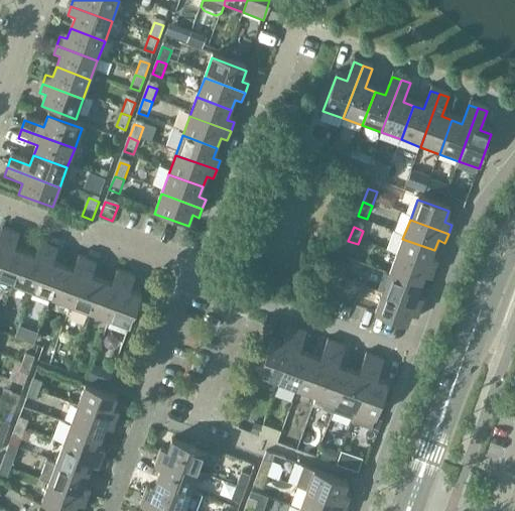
[(0,259),(9,234),(0,231),(0,259)]
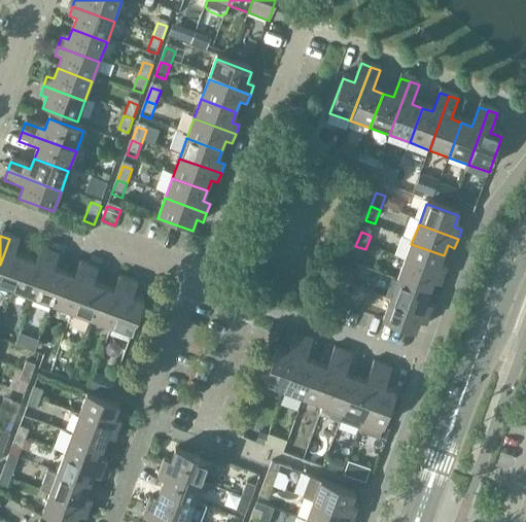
[(0,287),(12,293),(24,261),(13,257),(19,243),(9,239),(0,265),(0,287)]
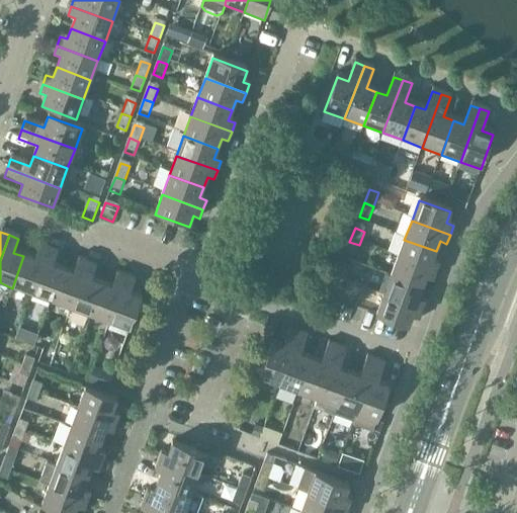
[(404,240),(397,259),(435,273),(439,264),(432,262),(436,251),(404,240)]
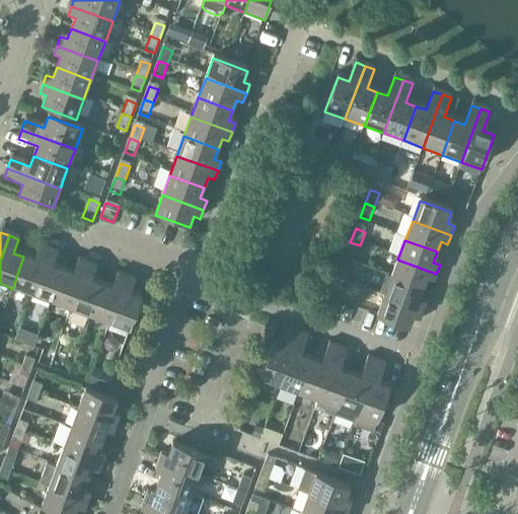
[(360,245),(350,242),(345,255),(355,260),(360,245)]
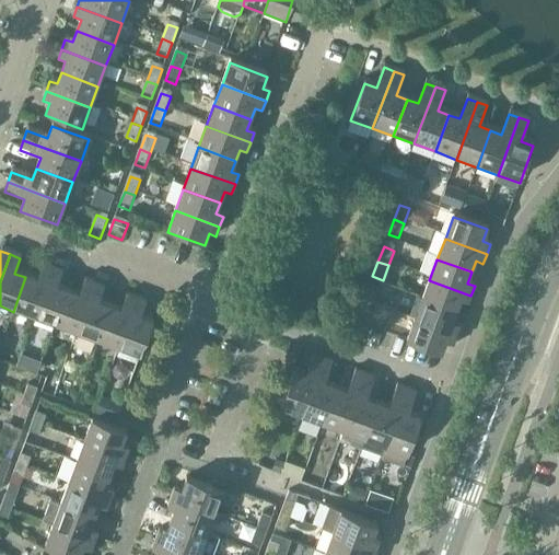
[(13,312),(34,320),(53,269),(43,266),(37,281),(25,277),(13,312)]
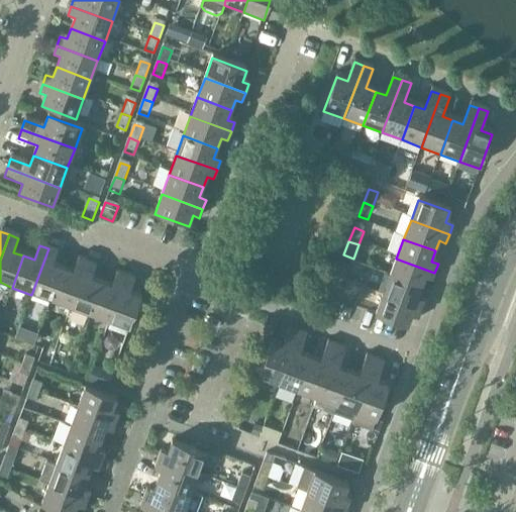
[(31,295),(50,302),(63,270),(53,267),(58,252),(48,248),(31,295)]
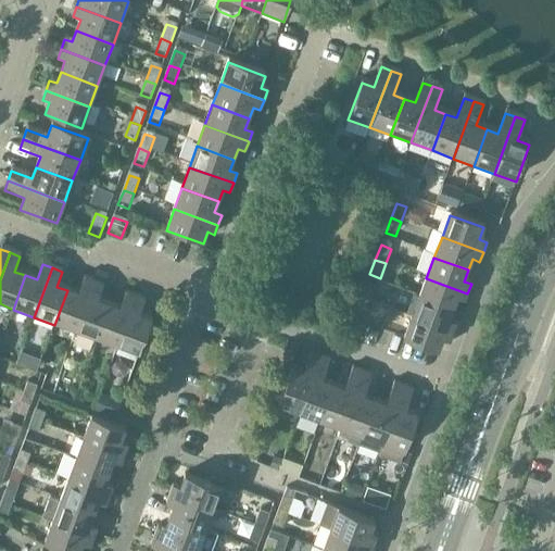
[(426,278),(418,299),(453,312),(457,301),(464,303),(467,293),(426,278)]
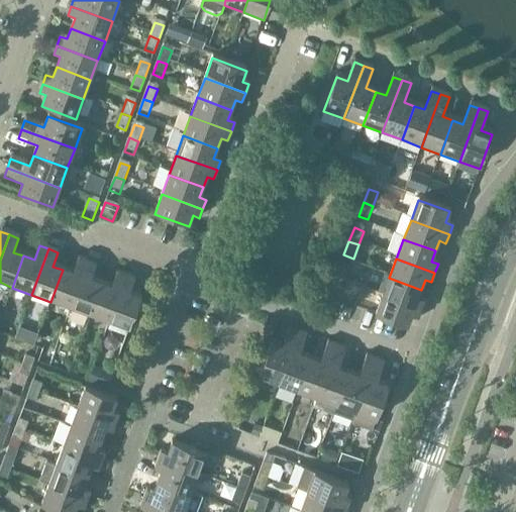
[(50,302),(70,309),(87,264),(78,260),(73,274),(63,270),(50,302)]
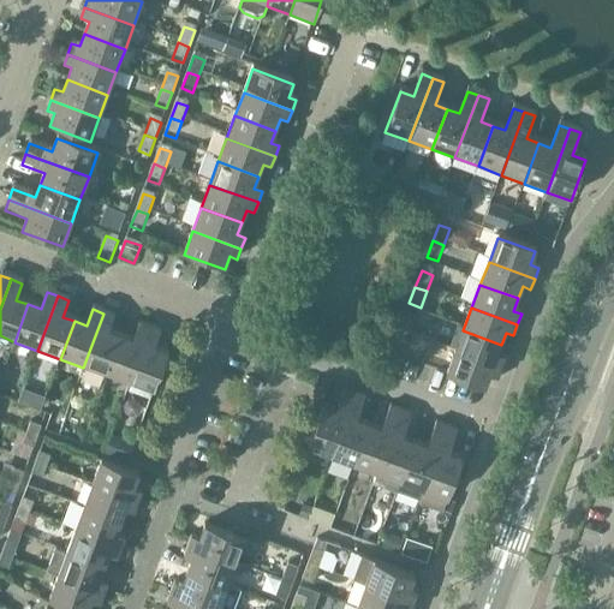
[(83,368),(107,376),(120,339),(108,334),(114,317),(103,314),(83,368)]
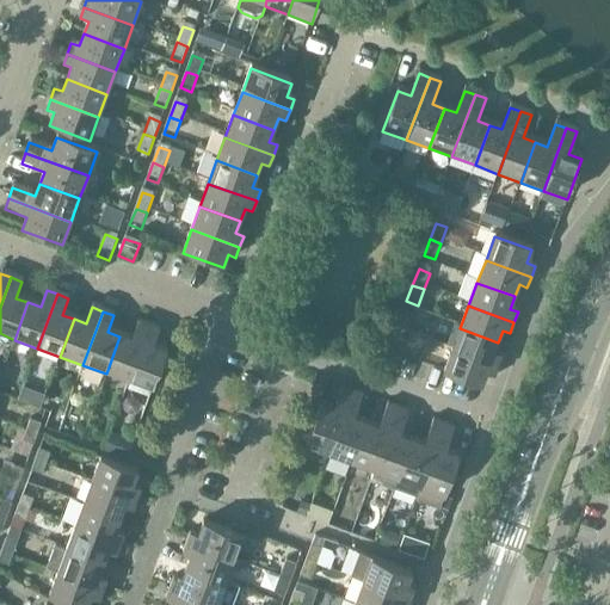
[(402,315),(395,331),(406,334),(413,319),(402,315)]
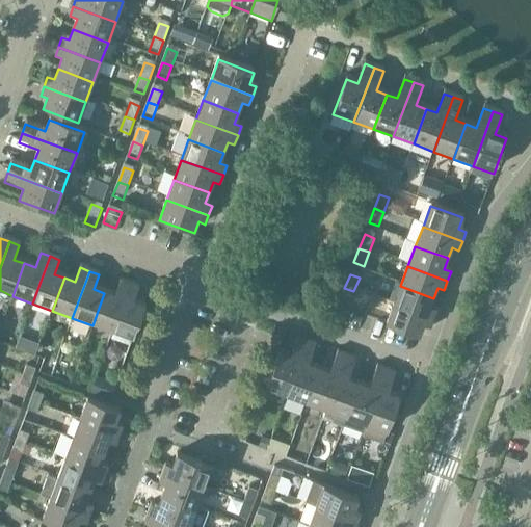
[(93,325),(112,333),(129,286),(120,283),(114,296),(104,293),(93,325)]
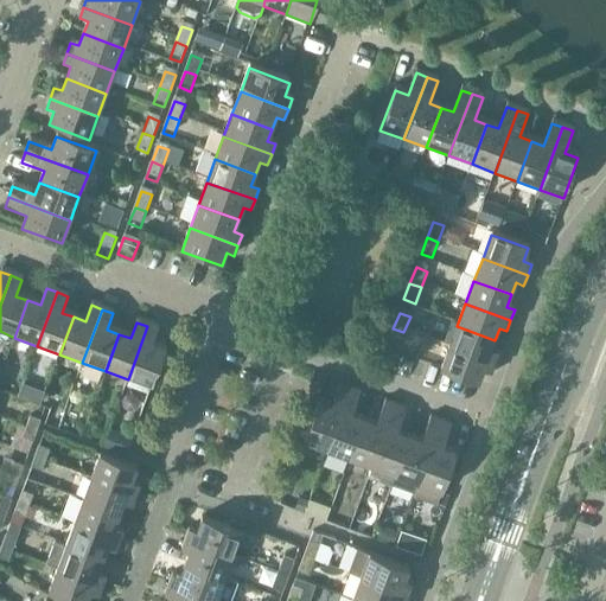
[(147,326),(128,379),(152,389),(165,351),(152,346),(158,330),(147,326)]
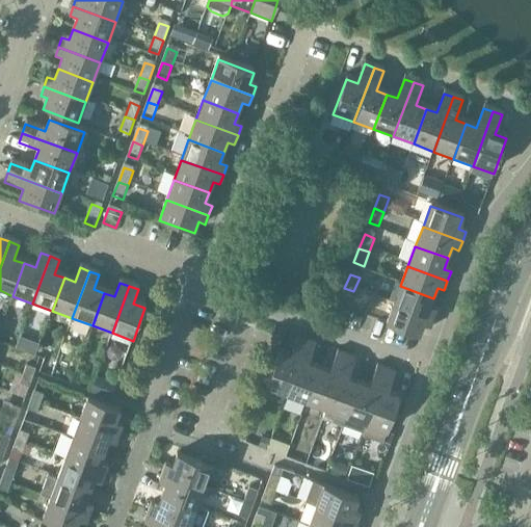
[(400,286),(393,306),(432,320),(436,311),(429,309),(433,298),(400,286)]
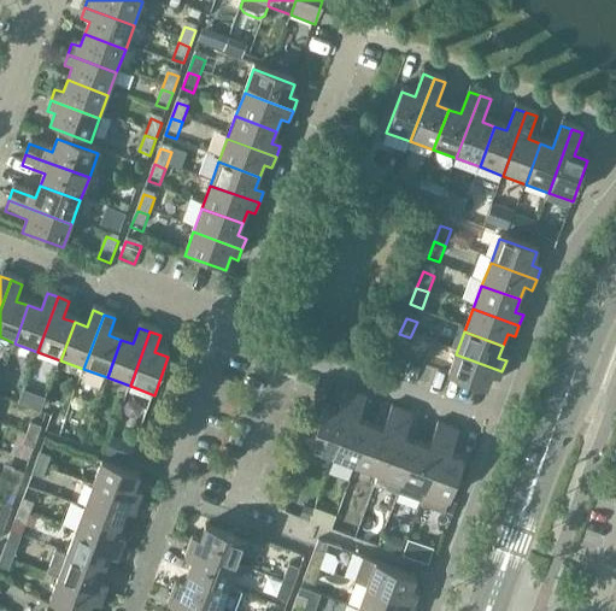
[(393,350),(404,354),(410,338),(399,334),(393,350)]
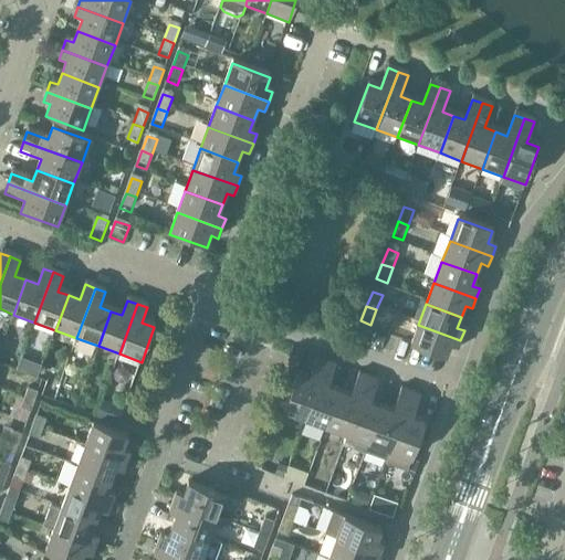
[(460,340),(418,325),(410,347),(445,360),(449,348),(457,350),(460,340)]
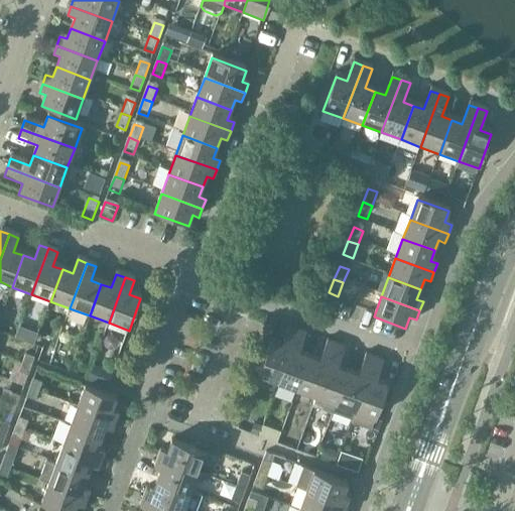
[(257,378),(277,385),(296,333),(287,329),(281,348),(270,344),(257,378)]
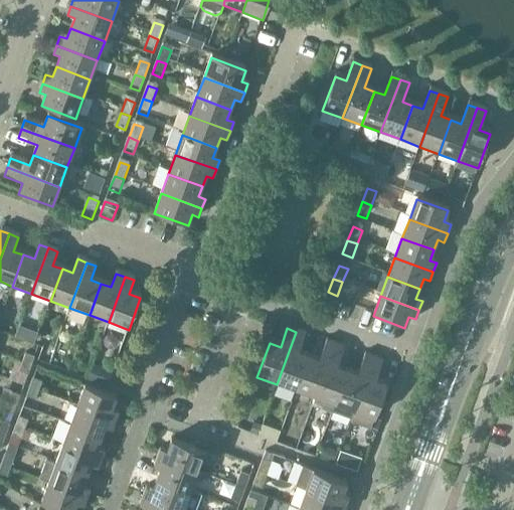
[(305,335),(296,332),(277,384),(296,391),(309,357),(299,354),(305,335)]
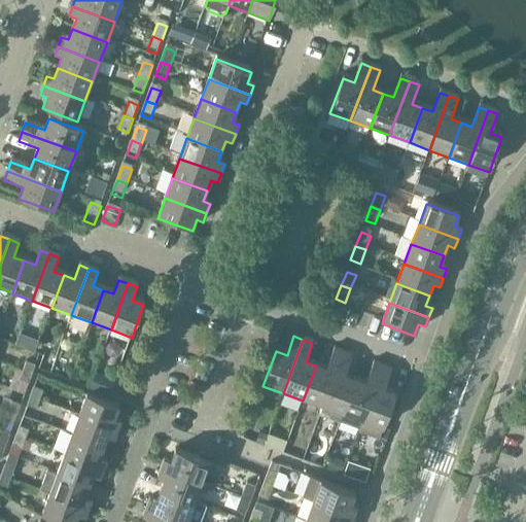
[(303,401),(322,408),(343,354),(334,350),(326,370),(316,366),(303,401)]
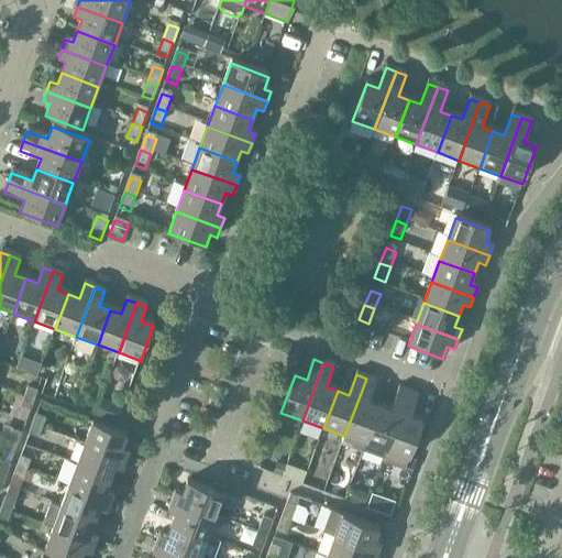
[(376,382),(366,379),(344,436),(341,447),(362,455),(365,444),(379,407),(368,403),(376,382)]
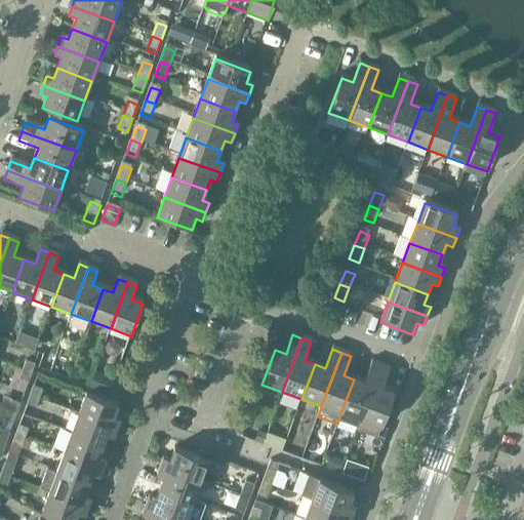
[(25,364),(22,373),(31,376),(34,367),(25,364)]
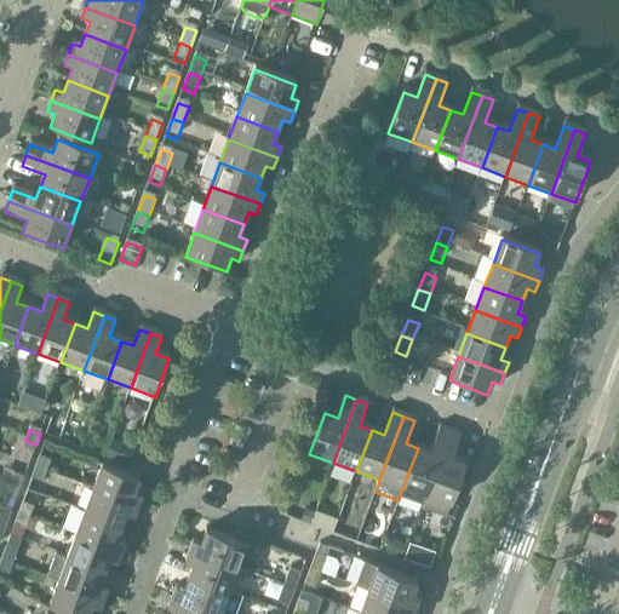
[(399,500),(422,509),(450,434),(439,430),(430,452),(418,448),(402,488),(399,500)]
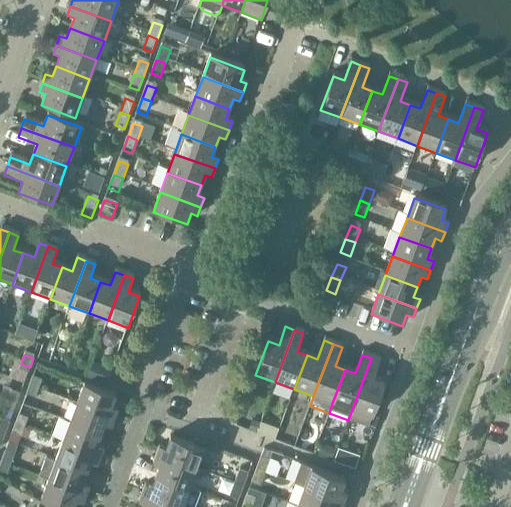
[(348,420),(347,422),(367,429),(384,384),(373,380),(380,361),(371,358),(348,420)]
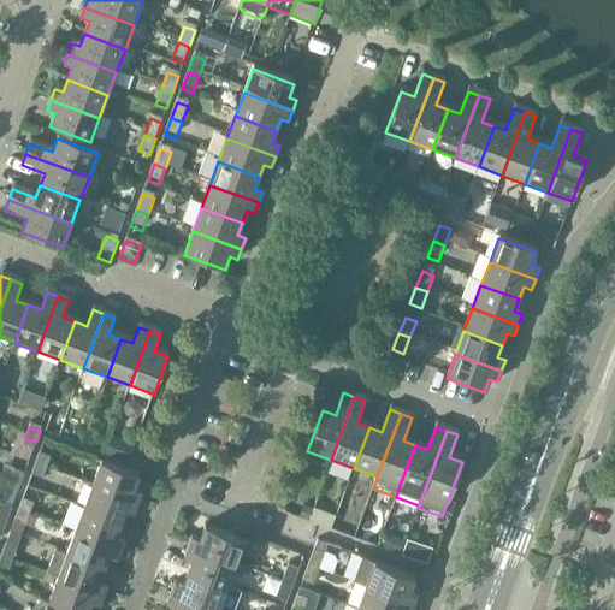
[(21,449),(31,452),(36,442),(25,438),(21,449)]
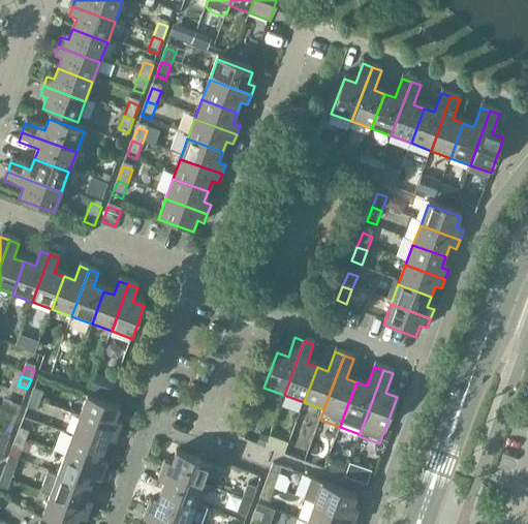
[(30,402),(38,405),(42,396),(33,393),(30,402)]
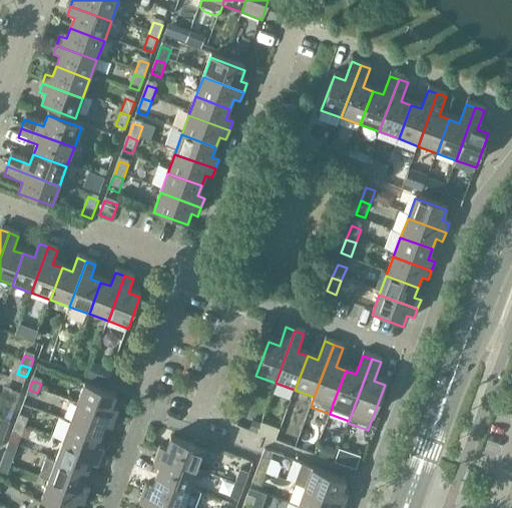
[(83,387),(76,407),(114,421),(117,412),(110,410),(115,399),(83,387)]
